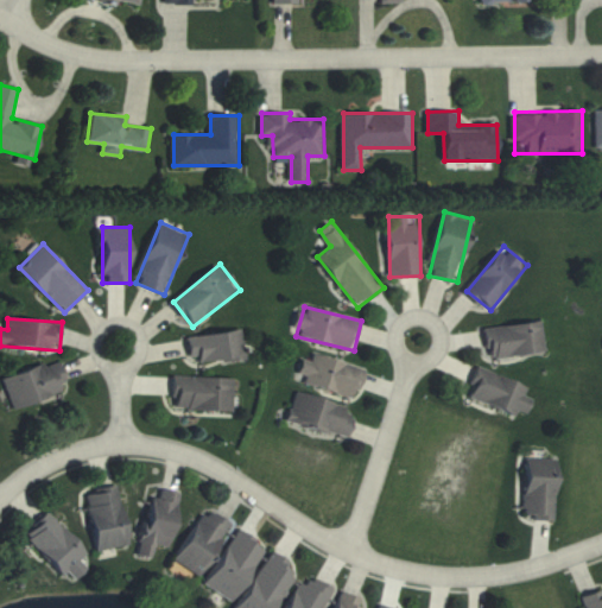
[(547,352),(544,321),(488,328),(492,359),(547,352)]
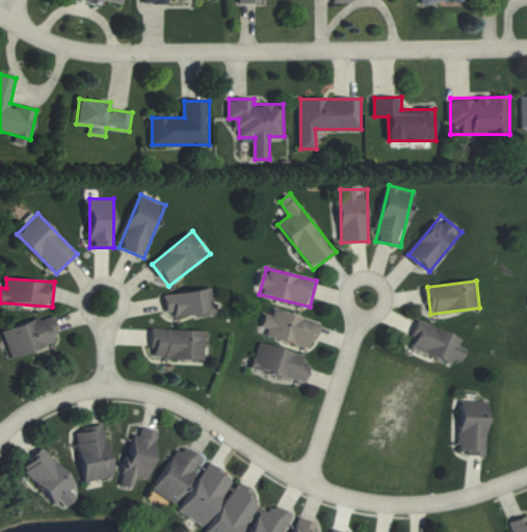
[(166,295),(169,319),(216,313),(213,289),(166,295)]
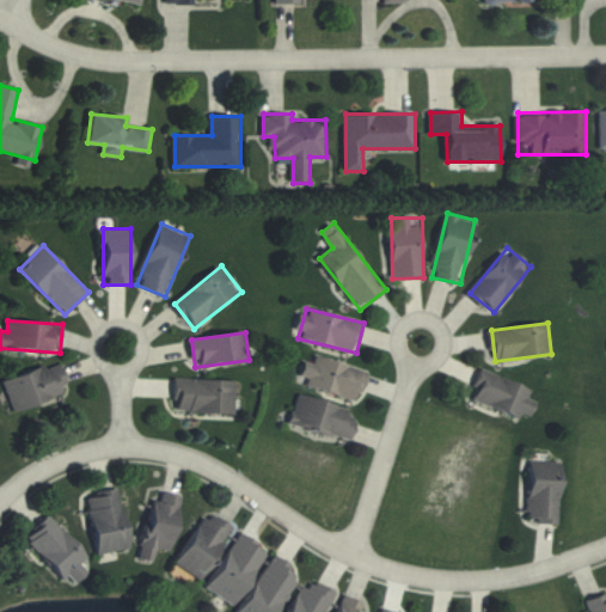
[(371,372),(317,357),(314,363),(306,362),(300,385),(362,402),(371,372)]
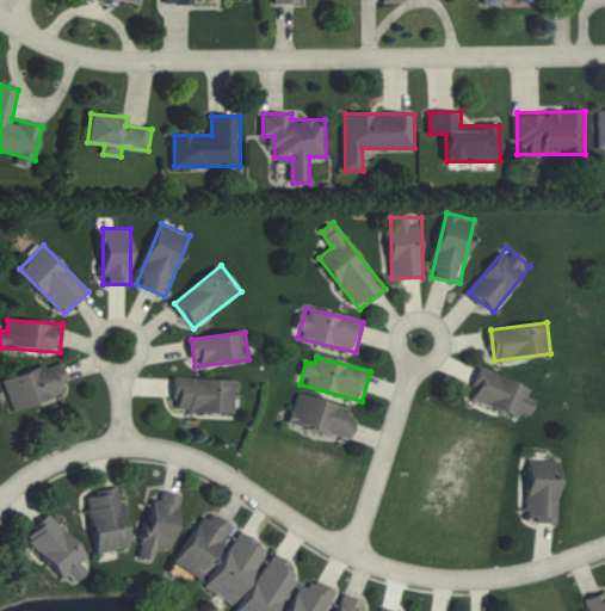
[(6,378),(16,409),(71,393),(60,362),(6,378)]
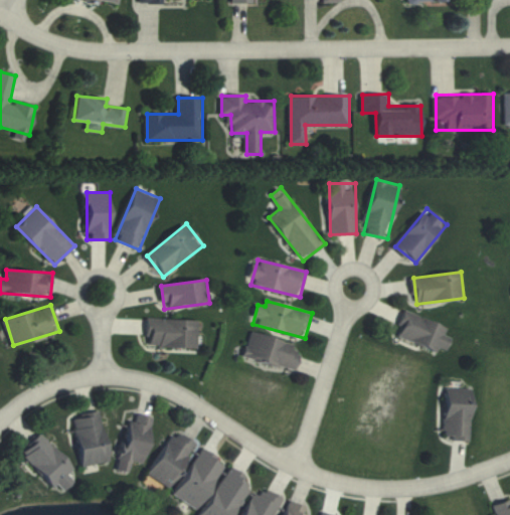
[(448,354),(456,331),(404,313),(396,336),(448,354)]
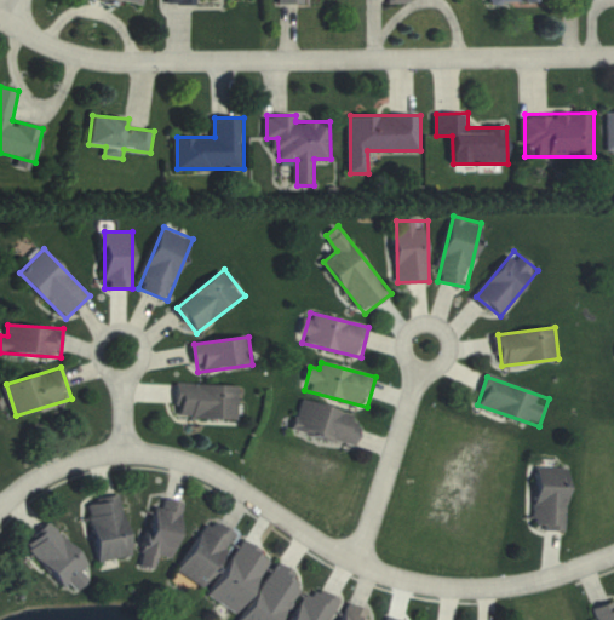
[(241,385),(181,385),(179,418),(241,419),(241,385)]
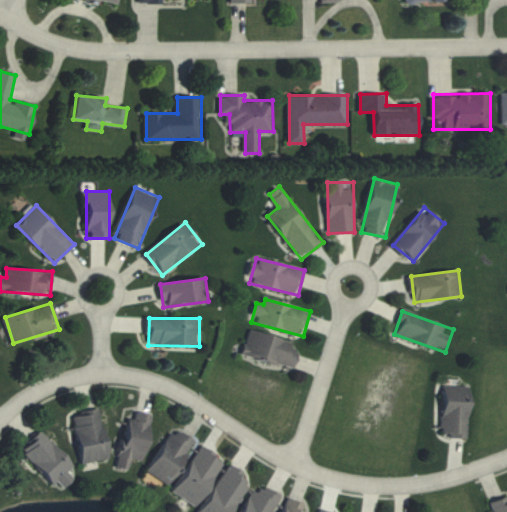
[(249,332),(243,358),(295,369),(301,343),(249,332)]
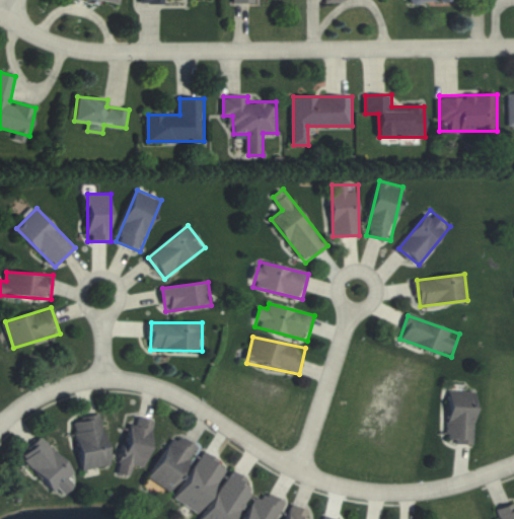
[(476,391),(450,390),(449,444),(475,444),(476,391)]
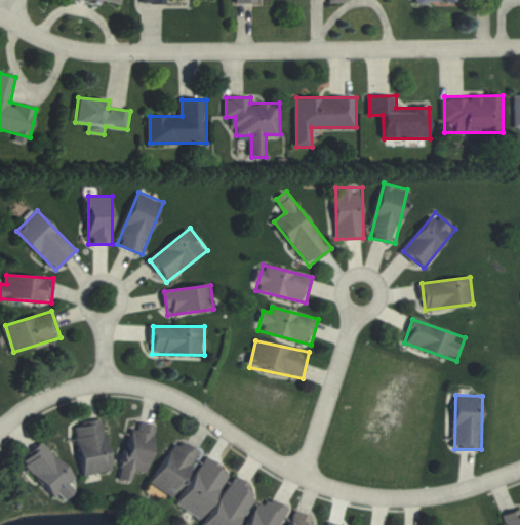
[(105,420),(77,425),(84,476),(112,472),(105,420)]
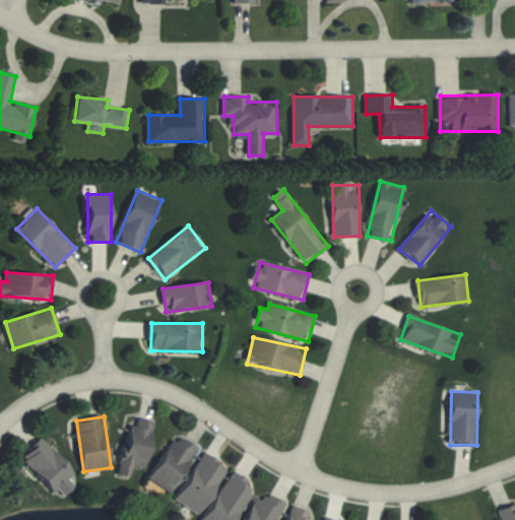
[(146,468),(156,421),(140,418),(138,427),(131,426),(121,475),(132,477),(134,466),(146,468)]
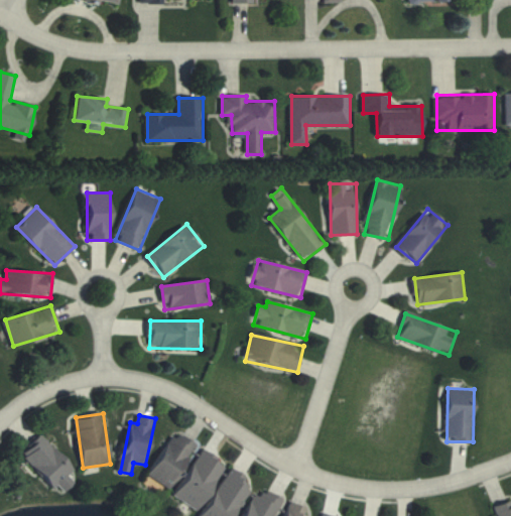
[(172,489),(199,444),(176,431),(150,476),(172,489)]
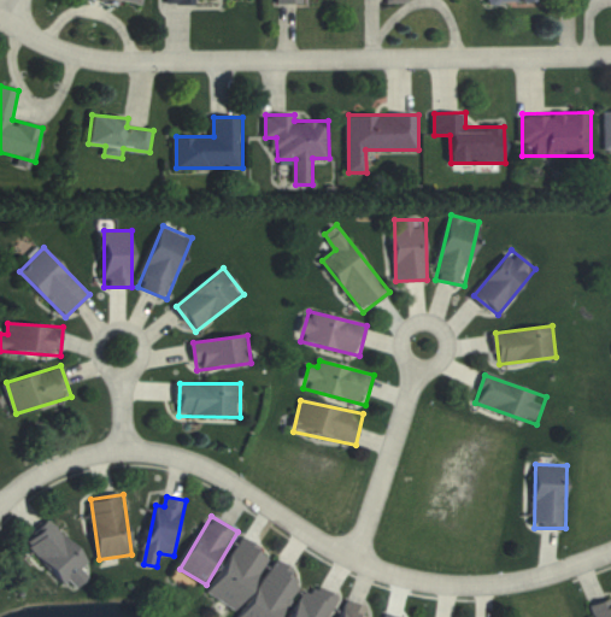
[(64,586),(90,563),(52,519),(27,542),(64,586)]
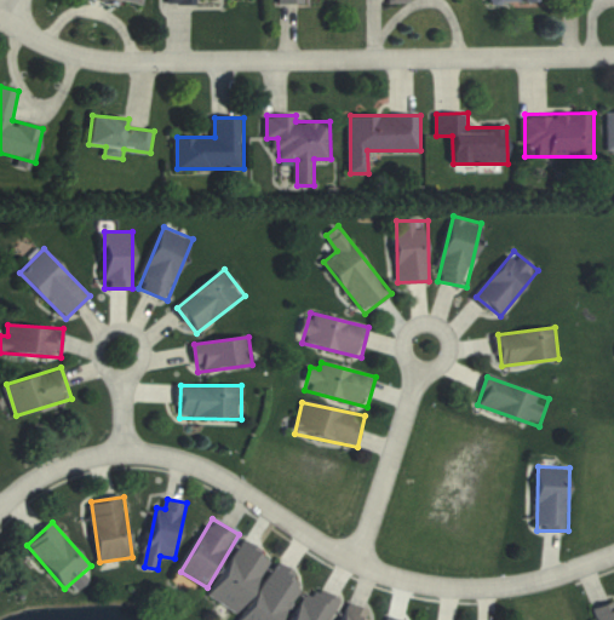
[(240,614),(274,560),(245,543),(211,596),(240,614)]
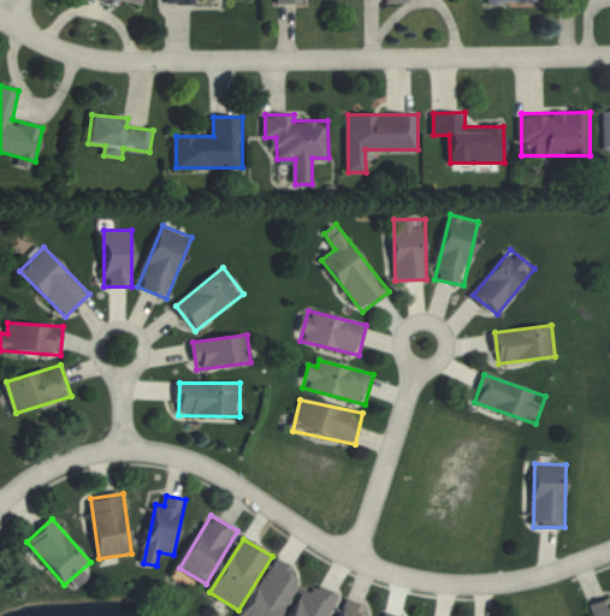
[(283,615),(307,579),(278,561),(242,615),(283,615)]
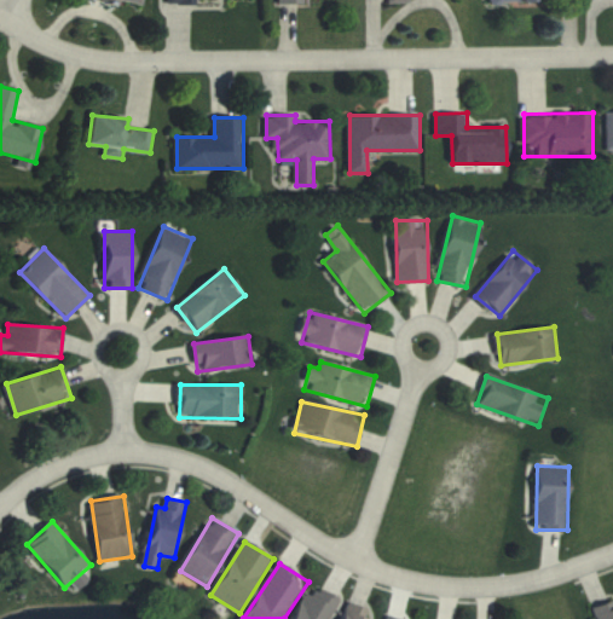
[(331,618),(342,601),(313,585),(294,618),(331,618)]
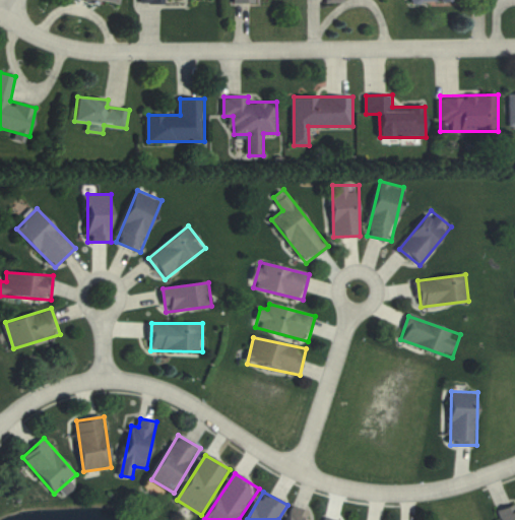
[(288,519),(315,519),(317,516),(295,507),(288,519)]
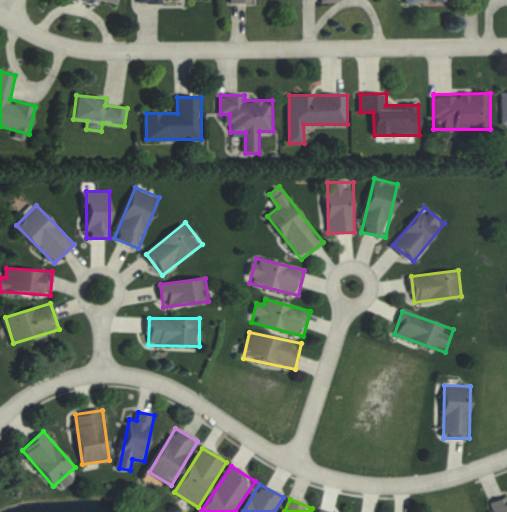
[(496,511),(506,511),(506,499),(494,503),(496,511)]
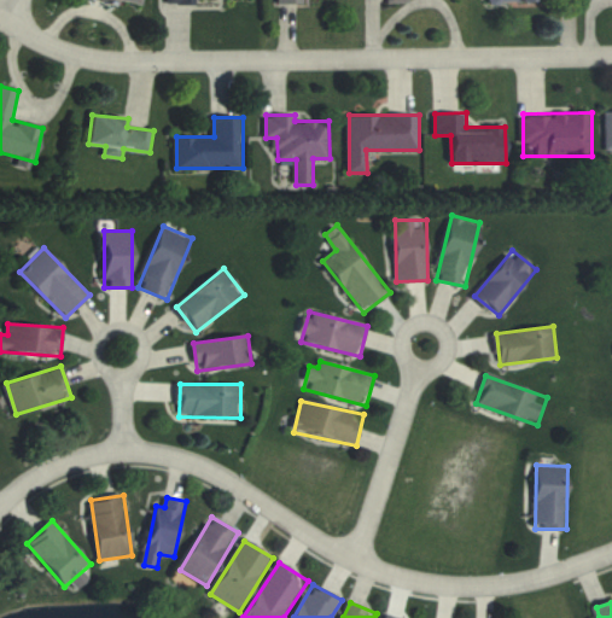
All buildings are outlined.
